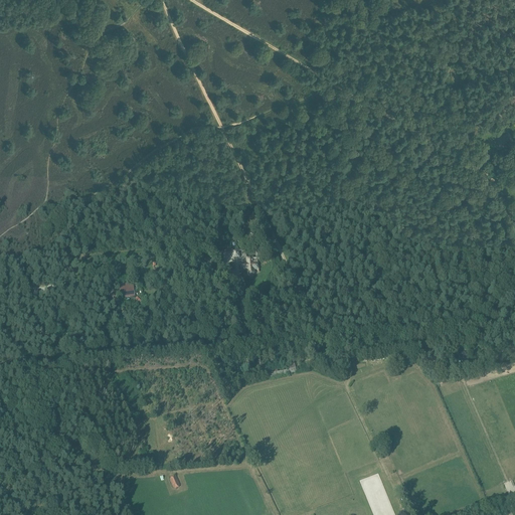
[(503,136),(506,143),(511,141),(508,134),(503,136)]
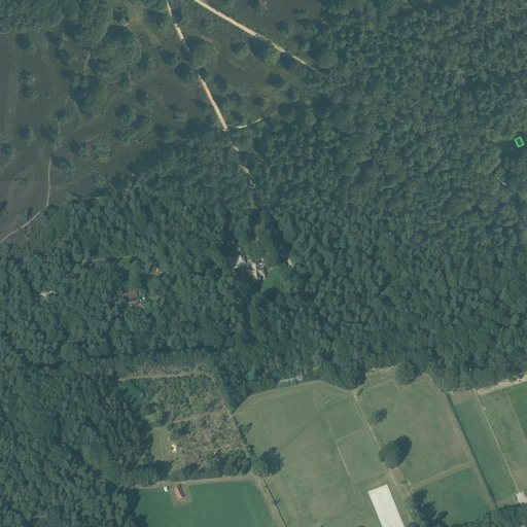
[(508,142),(512,149),(518,146),(515,139),(508,142)]
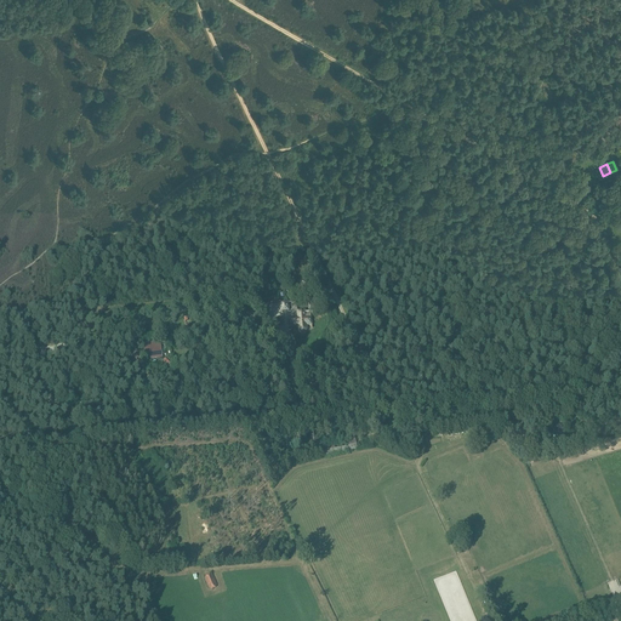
[(269,323),(266,318),(266,317),(267,317),(269,309),(268,309),(269,306),(273,305),(280,303),(281,312),(290,312),(289,301),(281,301),(281,300),(273,302),(267,303),(265,309),(263,309),(263,308),(261,307),(257,319),(250,324),(256,332),(269,323)]
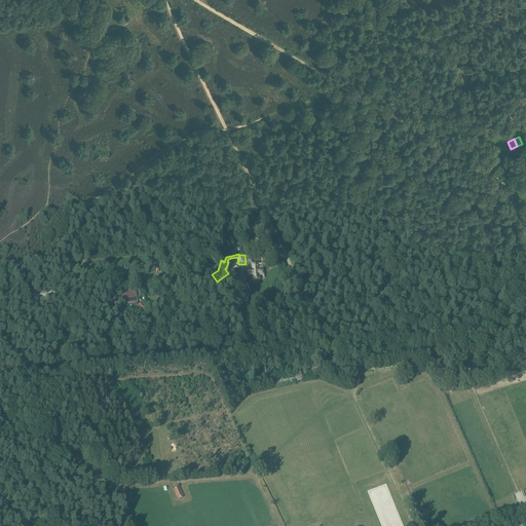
[(260,279),(260,278),(260,275),(264,275),(264,268),(259,268),(259,263),(255,263),(255,269),(246,270),(247,275),(253,274),(253,278),(253,280),(254,280),(254,282),(255,283),(257,283),(258,283),(259,283),(260,282),(260,280),(260,279)]
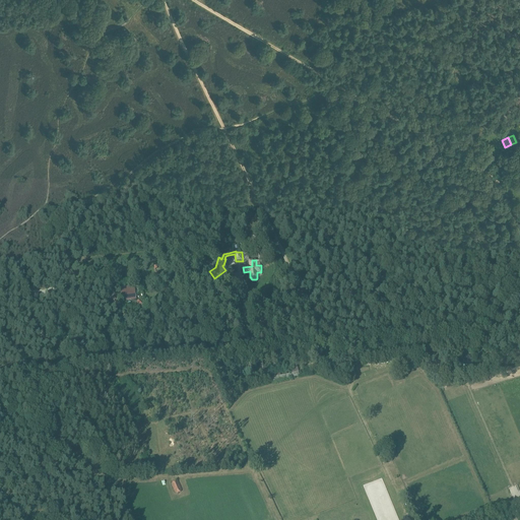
[(134,285),(124,287),(126,299),(136,297),(134,285)]
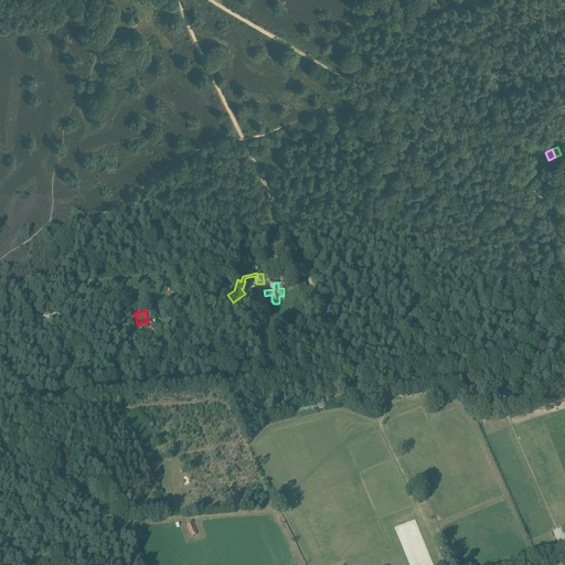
[(508,383),(502,385),(505,394),(511,392),(508,383)]
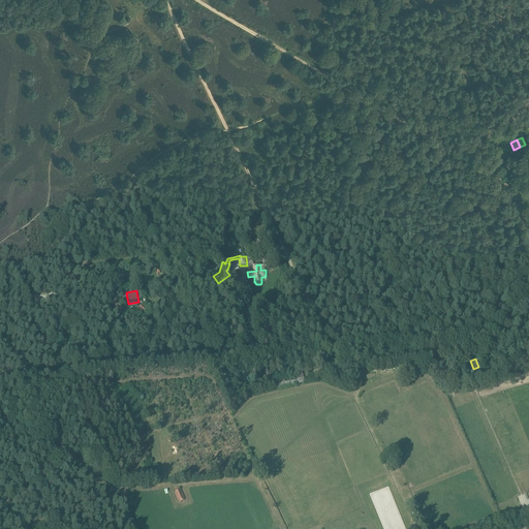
[(184,501),(185,498),(182,490),(179,489),(176,490),(175,493),(178,501),(181,502),(184,501)]
